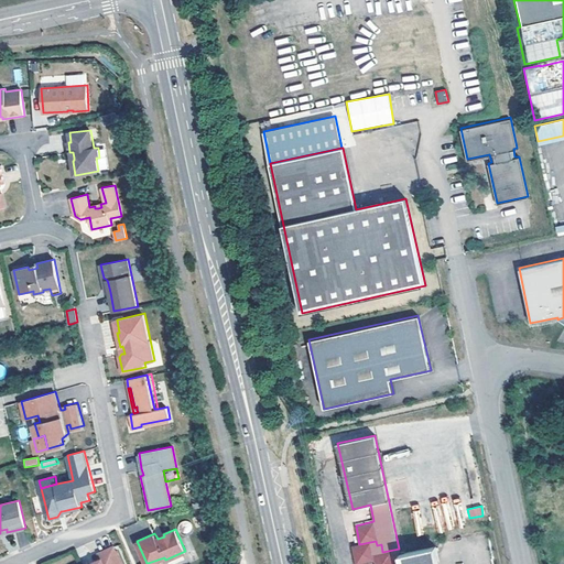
[(358,563),(375,561),(375,563),(440,563),(436,546),(400,554),(399,549),(382,552),(381,544),(377,545),(376,541),(359,544),(353,545),(356,563),(358,563)]
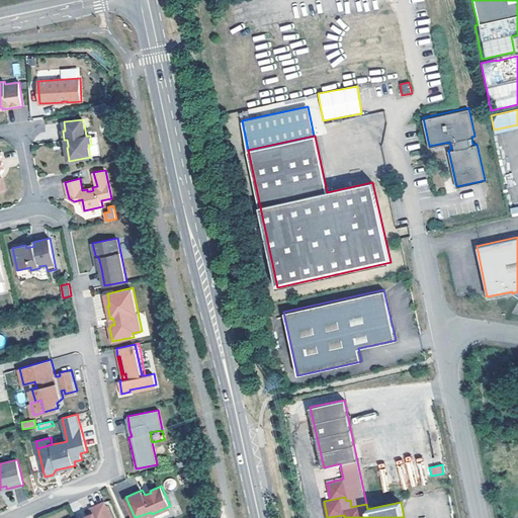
[(112,517),(105,501),(91,507),(93,512),(84,517),(112,517)]
